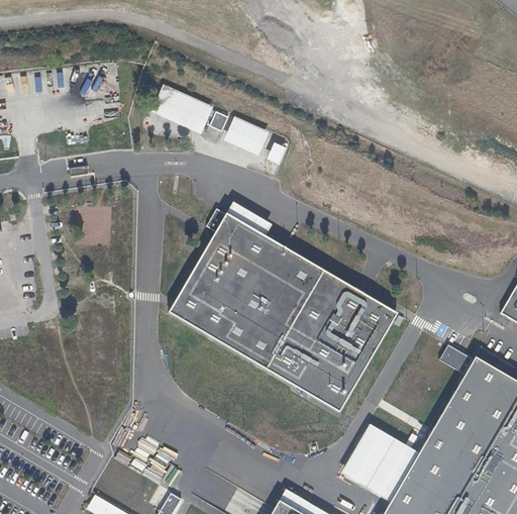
[(164,81),(151,109),(202,131),(214,103),(164,81)]
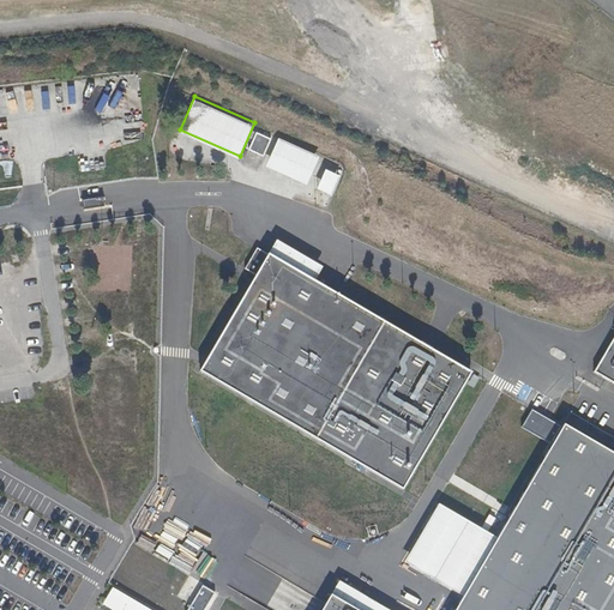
[(319,153),(278,136),(266,163),(307,181),(319,153)]
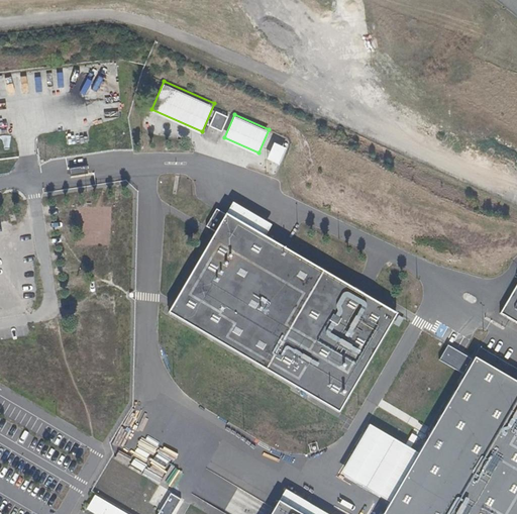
[(292,383),(340,411),(394,321),(398,312),(226,212),(213,235),(176,298),(169,311),(292,383)]
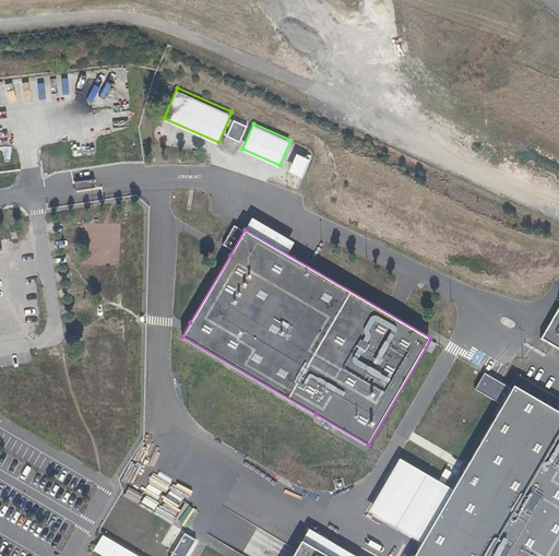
[(558,304),(540,336),(558,347),(558,304)]
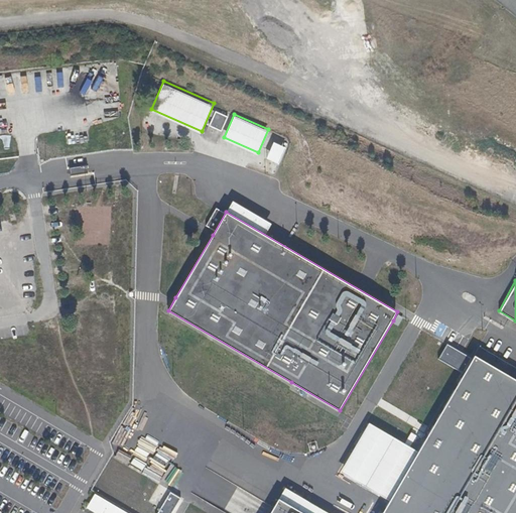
[(515,512),(515,381),(471,356),(381,512),(515,512)]
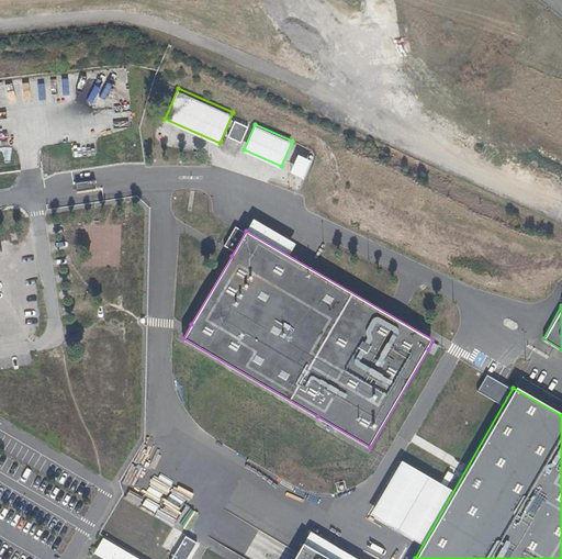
[(333,558),(304,543),(293,558),(333,558)]
